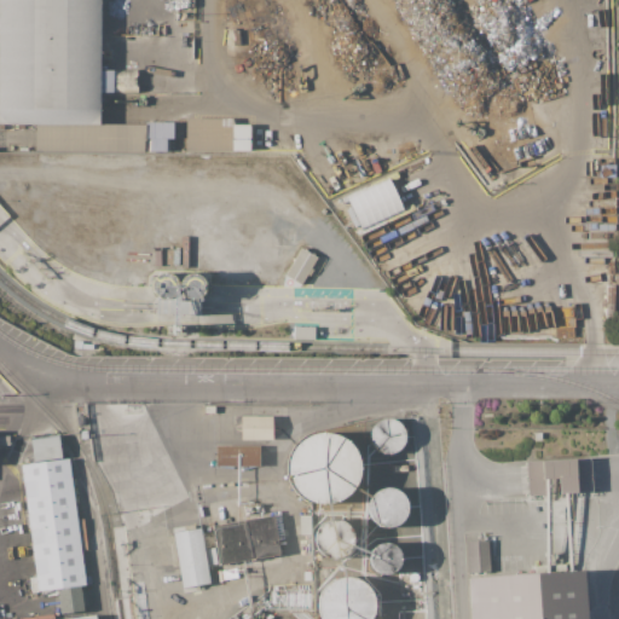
[(102,123),(35,123),(0,123),(0,0),(102,0),(102,69),(137,69),(137,92),(102,92),(102,123)]
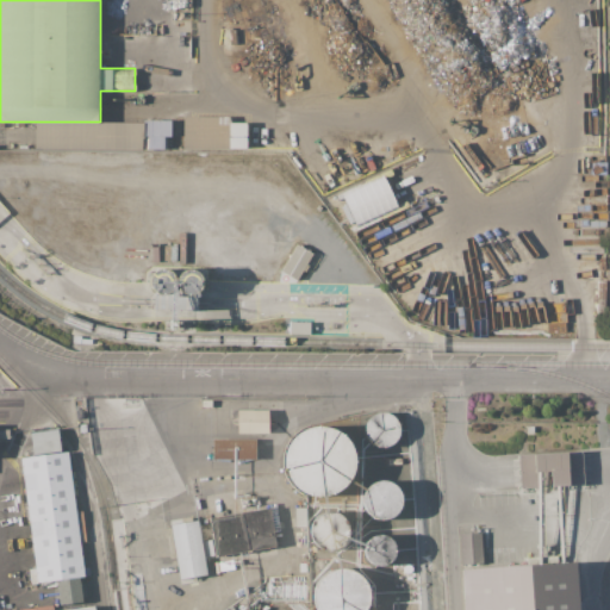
[(182,116),(230,116),(230,123),(246,123),(246,148),(182,148),(182,116)]
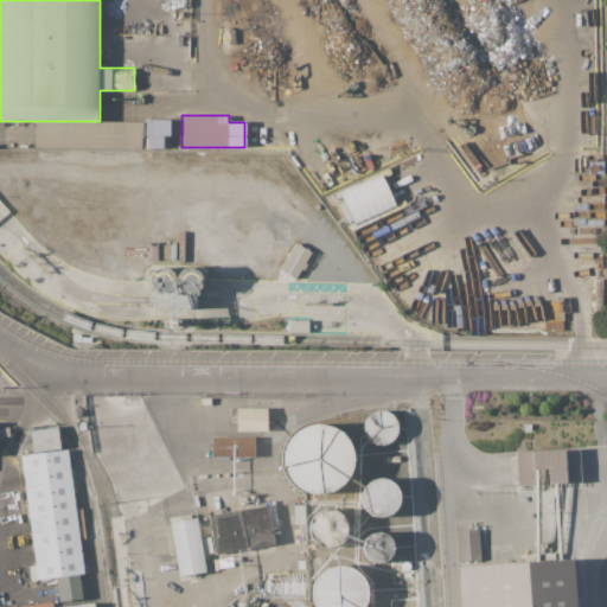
[(100,121),(142,121),(142,120),(168,120),(168,135),(166,135),(166,148),(142,148),(34,148),(34,121),(100,121)]
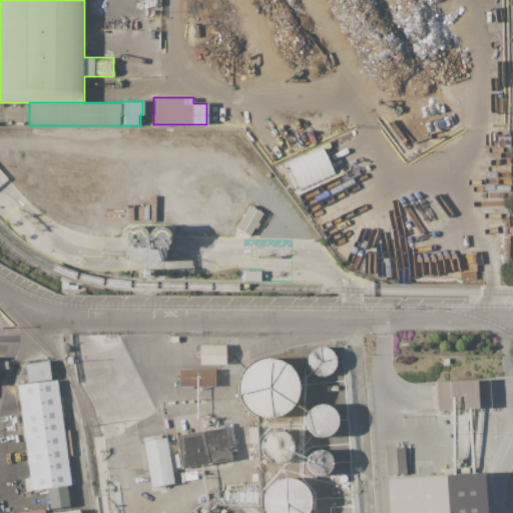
[(334,176),(322,147),(287,162),(290,171),(287,173),(293,187),(296,186),(298,191),(334,176)]
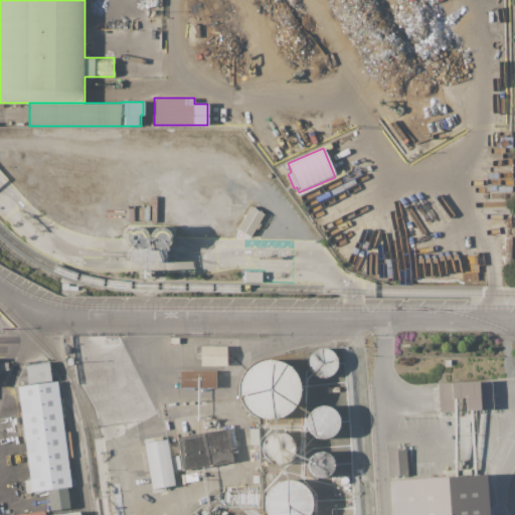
[(265,214),(249,237),(236,229),(251,206),(265,214)]
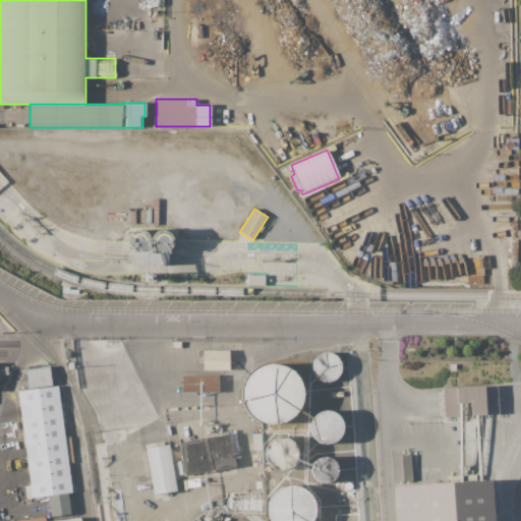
[(151,210),(151,223),(139,223),(139,210),(151,210)]
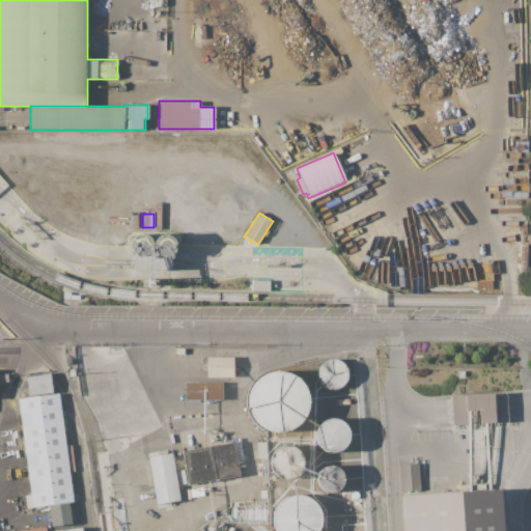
[(151,241),(155,241),(157,236),(161,234),(165,233),(169,234),(173,236),(175,241),(176,245),(175,249),(173,253),(171,254),(171,270),(133,269),(134,252),(132,249),(131,245),(132,241),(134,236),(137,234),(141,233),(145,234),(149,236),(151,241)]
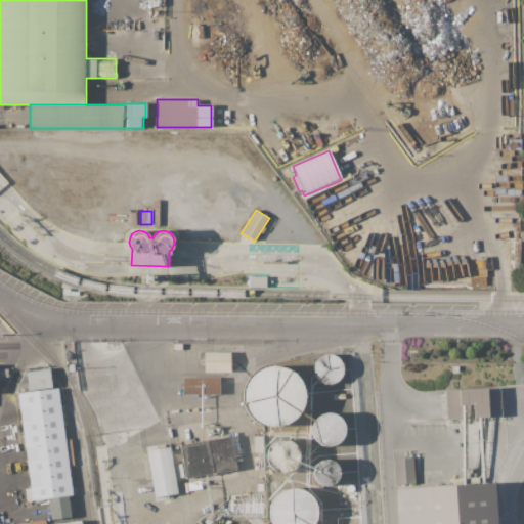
[(248,276),(267,276),(267,281),(266,281),(266,288),(248,288),(248,276)]
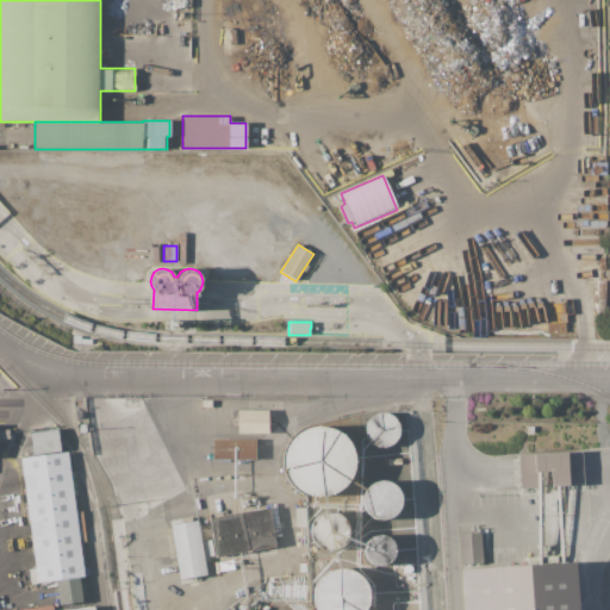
[(336,323),(347,322),(347,331),(336,331),(336,323)]
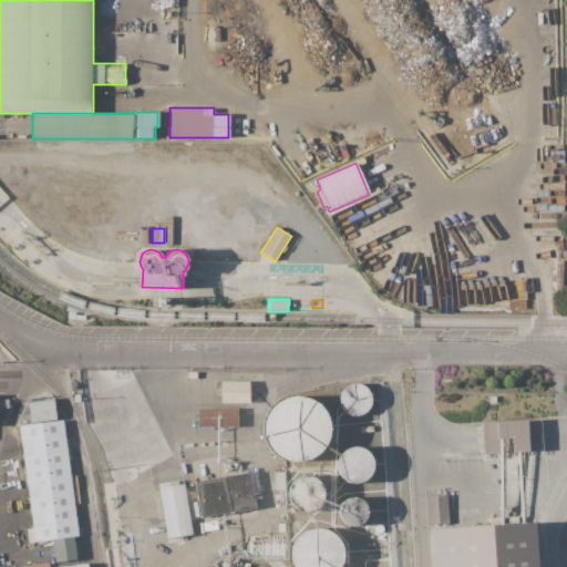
[(220,402),(220,381),(251,381),(250,402),(220,402)]
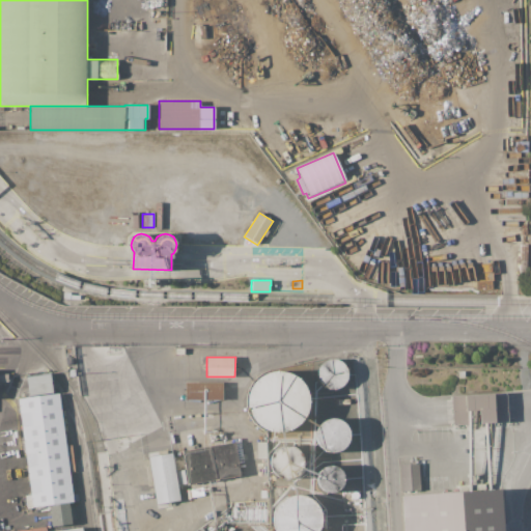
[(346,379),(343,384),(339,387),(333,388),(328,387),(323,384),(319,379),(318,373),(319,368),(323,363),(328,360),(333,359),(339,360),(343,363),(346,368),(347,373),(346,379)]
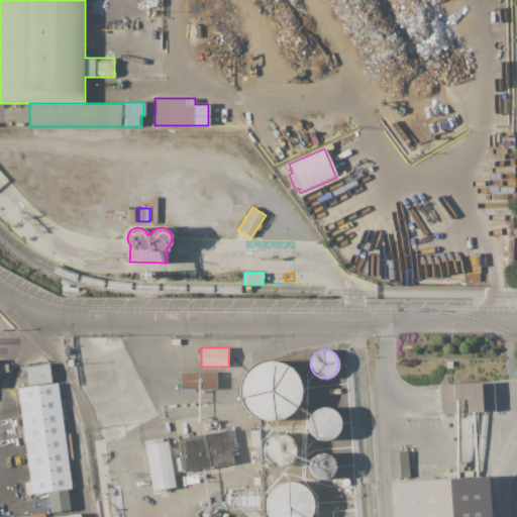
[(298,402),(292,412),(282,419),(271,421),(259,419),(249,412),(242,402),(240,391),(242,380),(249,370),(259,364),(271,360),(282,364),(292,370),(298,380),(300,391),(298,402)]
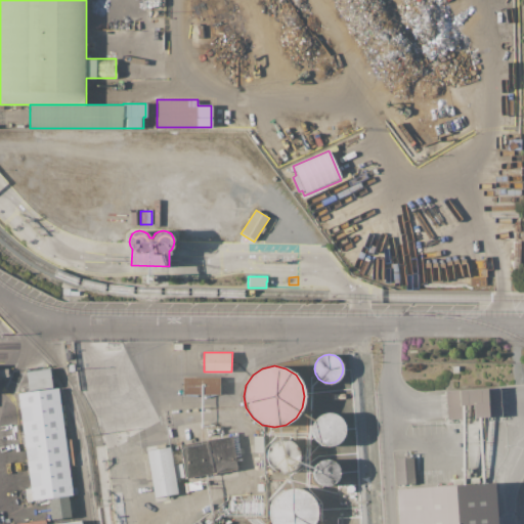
[(72,521),(82,520),(82,523),(53,523),(50,497),(32,499),(18,393),(30,391),(27,372),(50,368),(53,388),(58,388),(73,494),(69,494),(72,521)]
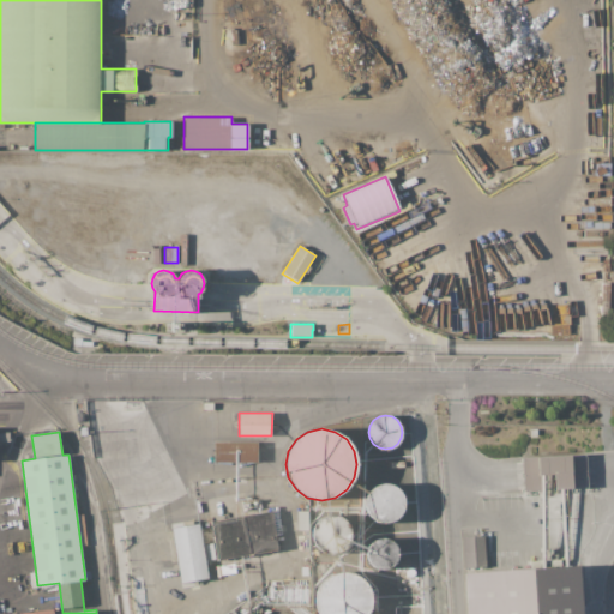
[(214,441),(257,443),(256,462),(212,462),(214,441)]
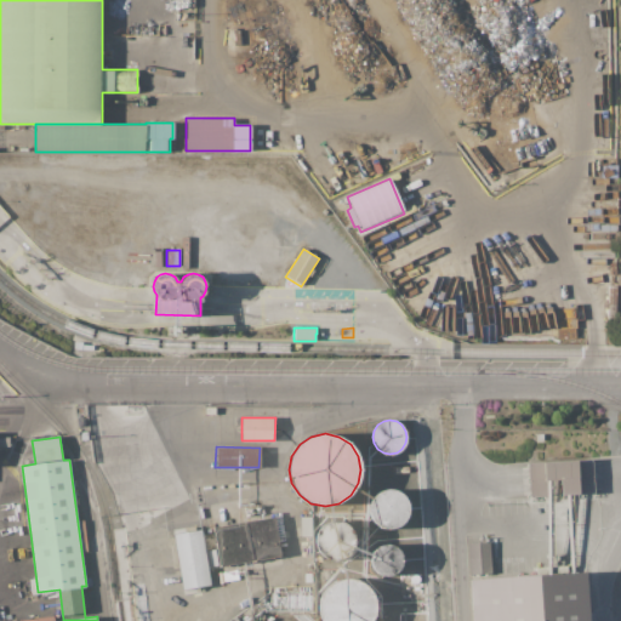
[(592,460),(594,493),(568,495),(568,497),(562,499),(560,480),(542,480),(543,499),(530,500),(528,463),(543,462),(543,461),(568,460),(568,461),(592,460)]
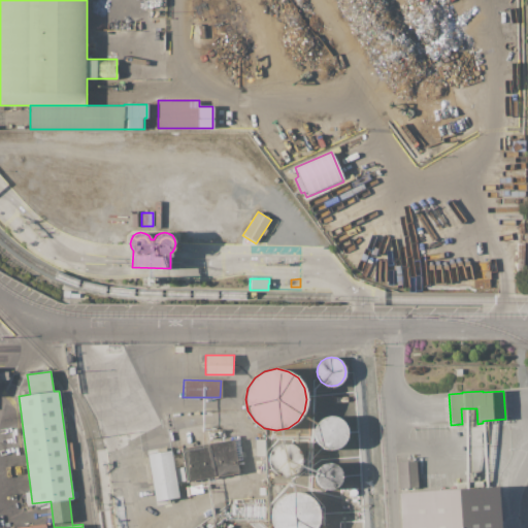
[(347,438),(342,443),(337,448),(331,449),(324,448),(319,443),(316,438),(314,432),(316,426),(319,420),(324,417),(331,416),(337,417),(342,420),(347,426),(348,432),(347,438)]
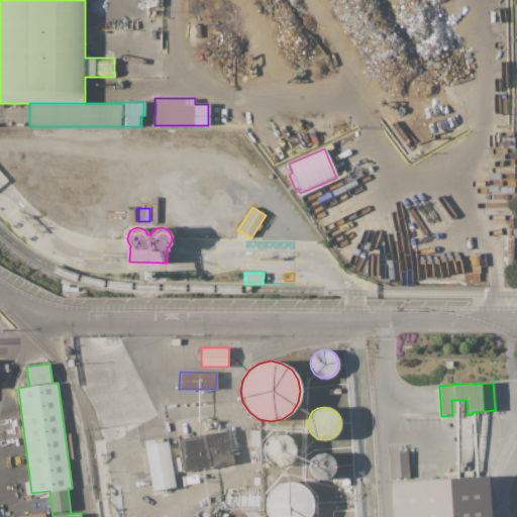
[(233,462),(183,470),(178,439),(228,432),(233,462)]
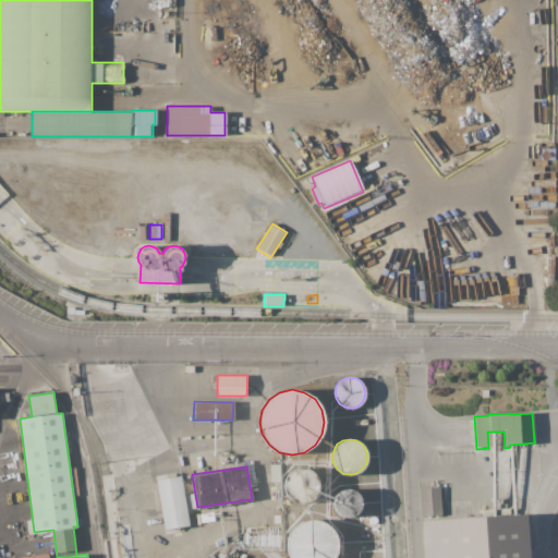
[(315,492),(312,497),(306,501),(299,502),(292,501),(287,497),(282,492),(281,485),(282,478),(287,472),(292,469),(299,466),(306,469),(312,472),(315,478),(317,485),(315,492)]
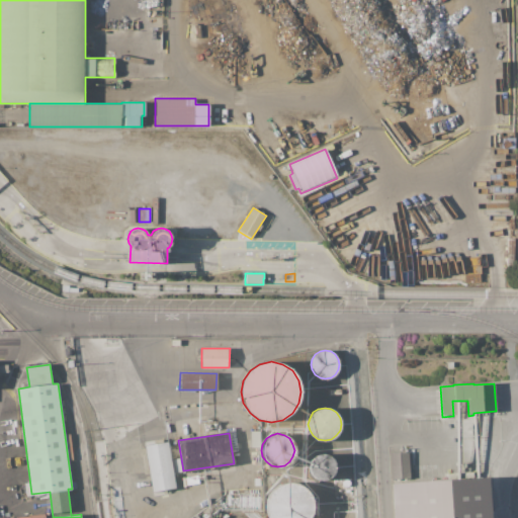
[(145,444),(151,491),(174,489),(168,441),(145,444)]
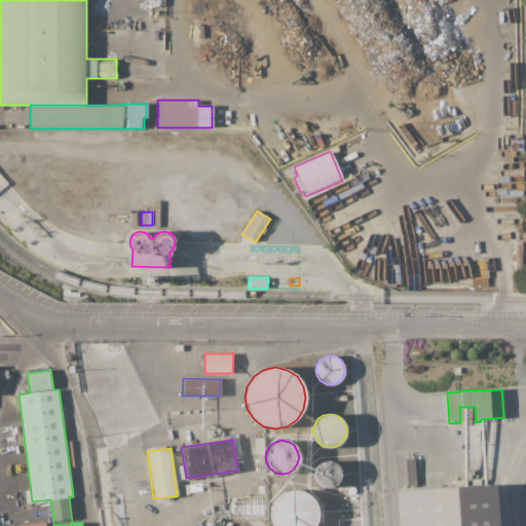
[(396,460),(414,459),(416,486),(398,487),(396,460)]
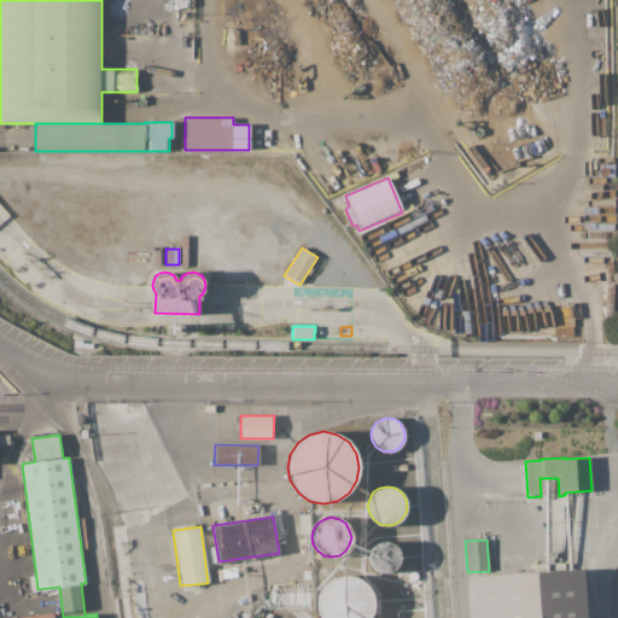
[(398,563),(395,567),(390,570),(384,571),(378,570),(373,567),(371,563),(369,557),(371,551),(373,546),(378,542),(384,541),(390,542),(395,546),(398,551),(400,557),(398,563)]
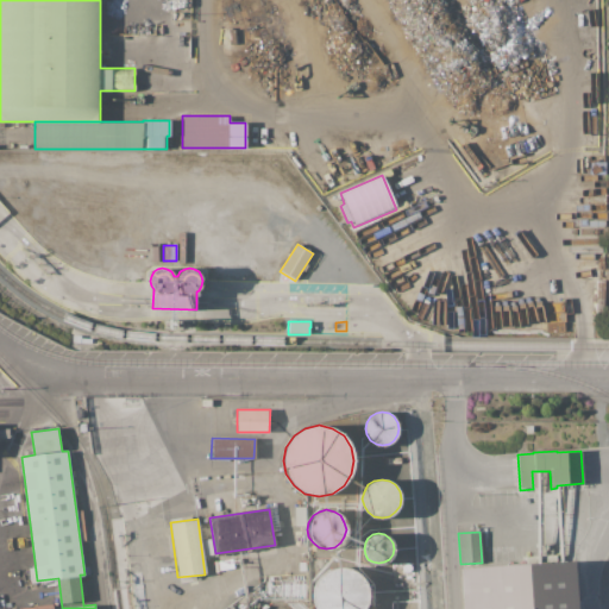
[(232,559),(233,567),(220,570),(218,560),(232,559)]
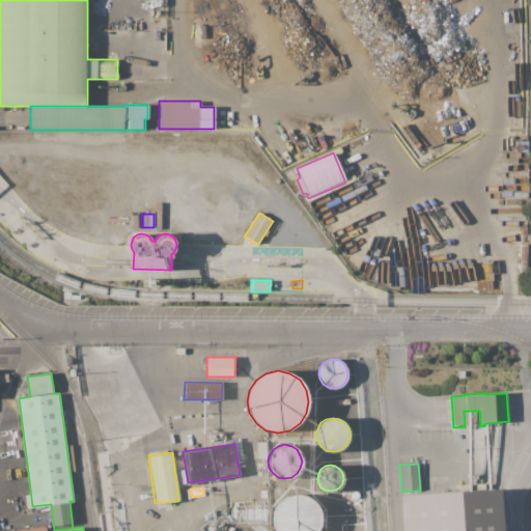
[(402,530),(400,496),(500,488),(502,530),(402,530)]
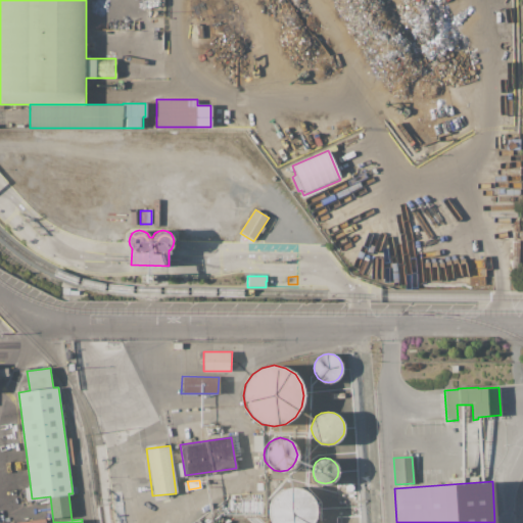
[(315,520),(313,522),(271,522),(270,520),(268,511),(270,502),(275,493),(283,488),(292,486),(301,488),(310,493),(315,502),(317,511),(315,520)]
